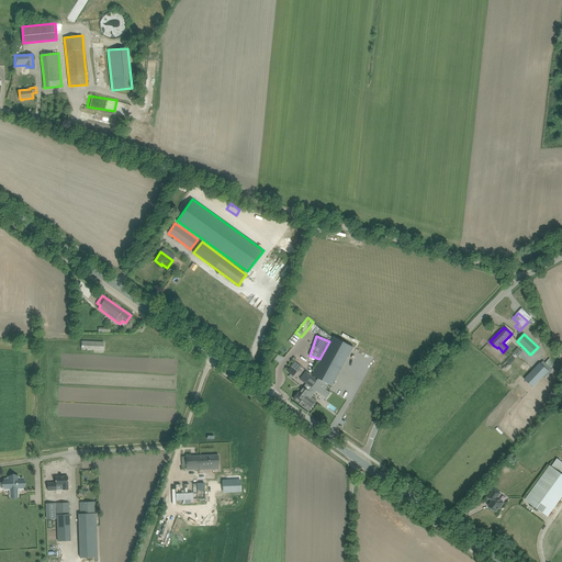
[(334,336),(313,375),(318,379),(329,384),(332,386),(353,347),(334,336)]
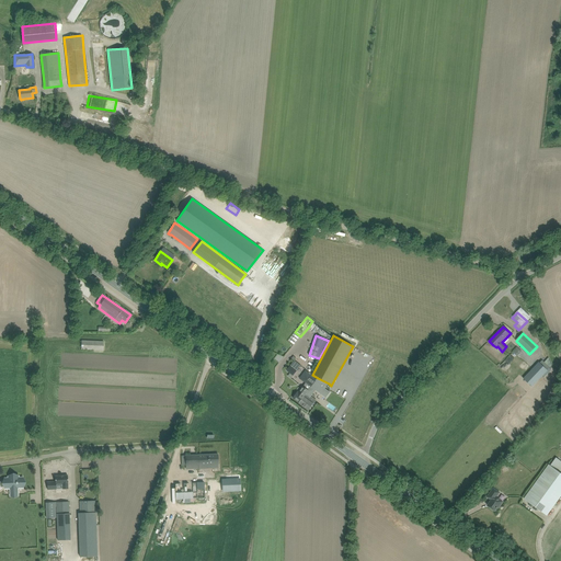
[(81,350),(103,351),(104,342),(82,341),(81,350)]
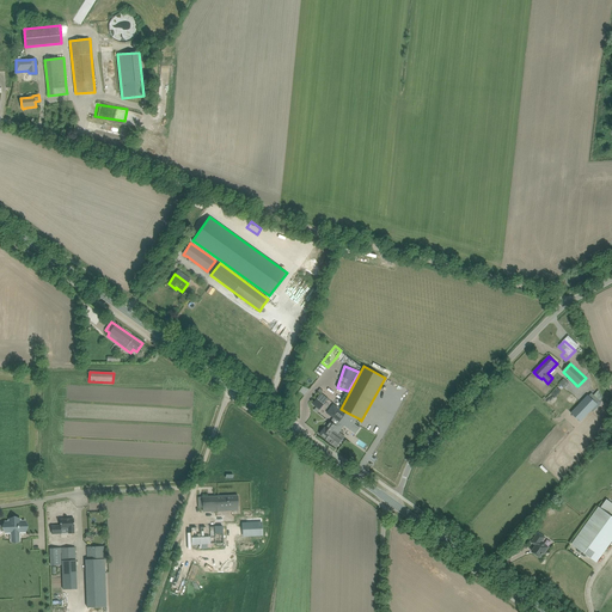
[(560,384),(564,389),(569,383),(564,378),(560,384)]
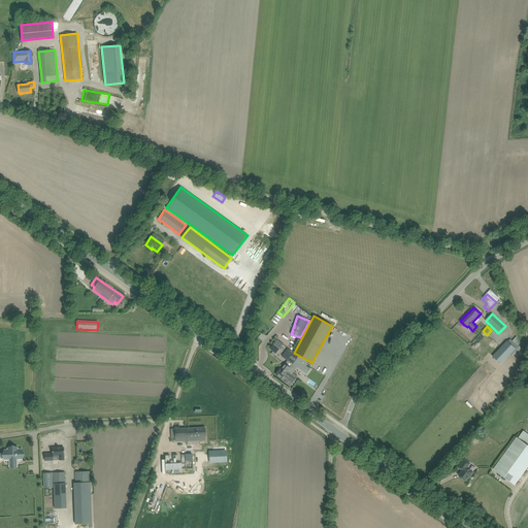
[(277,339),(269,349),(273,352),(271,354),(274,356),(284,344),(277,339)]
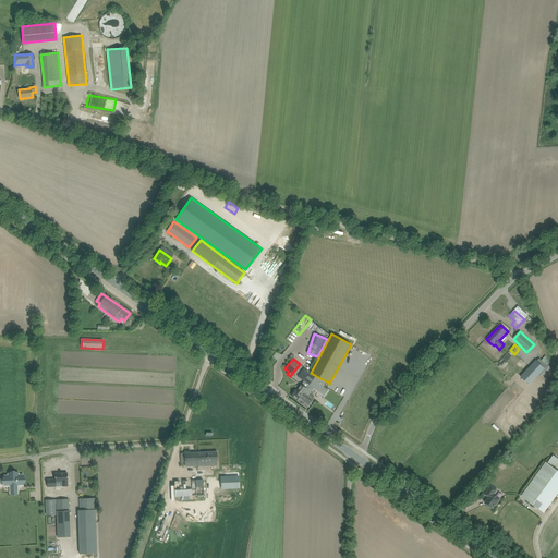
[(520,377),(529,385),(544,368),(536,361),(520,377)]
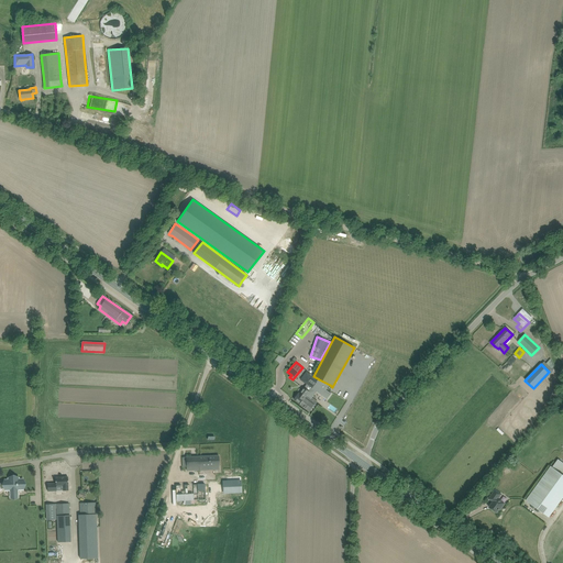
[(311,376),(306,384),(307,384),(312,388),(318,381),(311,376)]
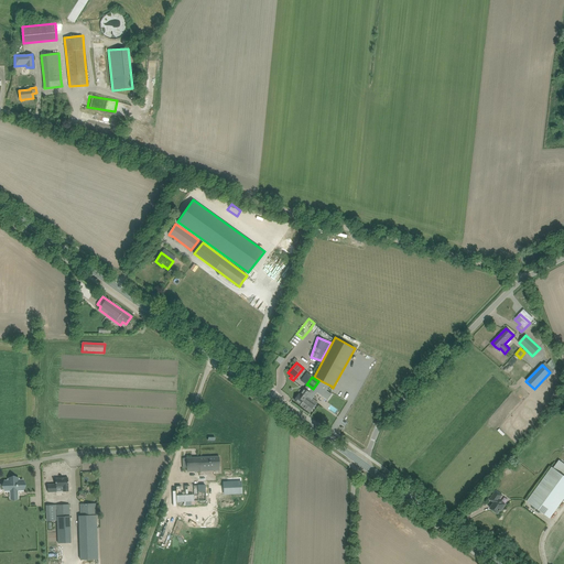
[(311,392),(301,404),(311,412),(318,402),(313,399),(317,392),(323,397),(326,390),(331,386),(320,380),(318,381),(313,389),(311,392)]
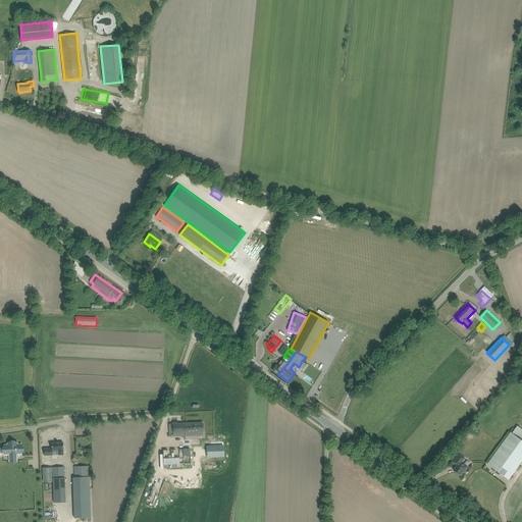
[(290,360),(284,356),(277,365),(272,370),(278,374),(288,363),(290,360)]
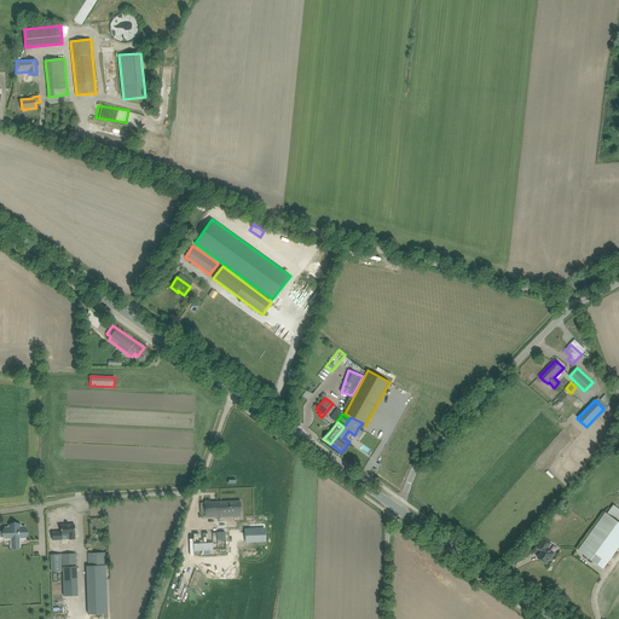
[(241,512),(241,507),(241,501),(201,503),(201,514),(206,514),(206,518),(219,516),(219,518),(238,516),(238,512),(241,512)]
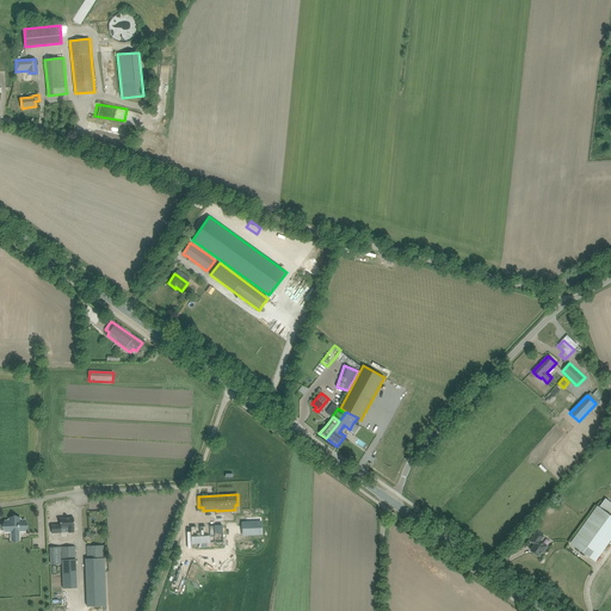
[(571,543),(596,562),(610,539),(610,516),(598,506),(571,543)]
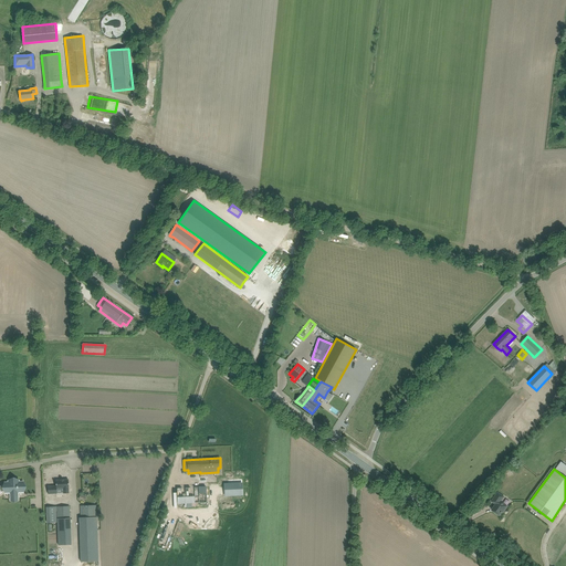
[(55,480),(56,485),(48,485),(49,494),(58,494),(58,489),(63,489),(63,493),(69,493),(69,480),(55,480)]
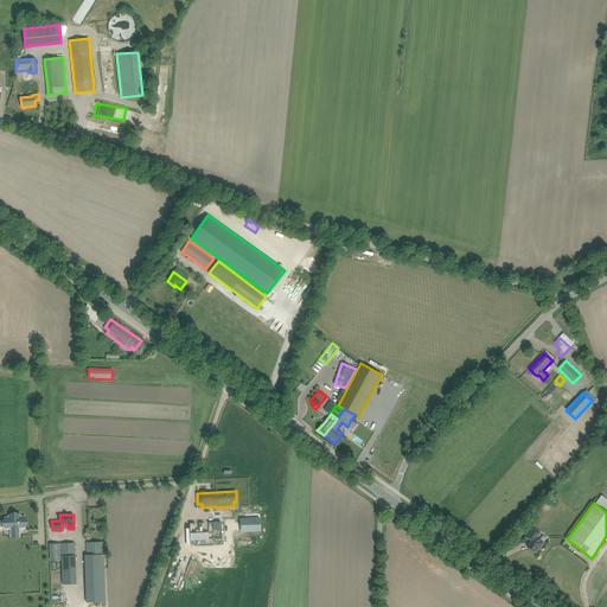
[(0,521),(0,528),(1,528),(1,526),(6,526),(6,528),(12,528),(12,532),(20,532),(20,528),(25,528),(25,517),(20,517),(20,516),(10,516),(10,517),(6,517),(6,521),(0,521)]
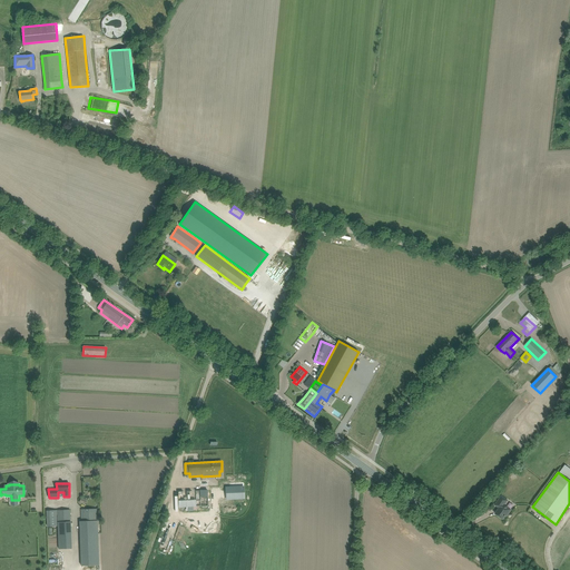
[(208,491),(200,491),(184,491),(178,491),(179,511),(185,511),(208,510),(208,491)]
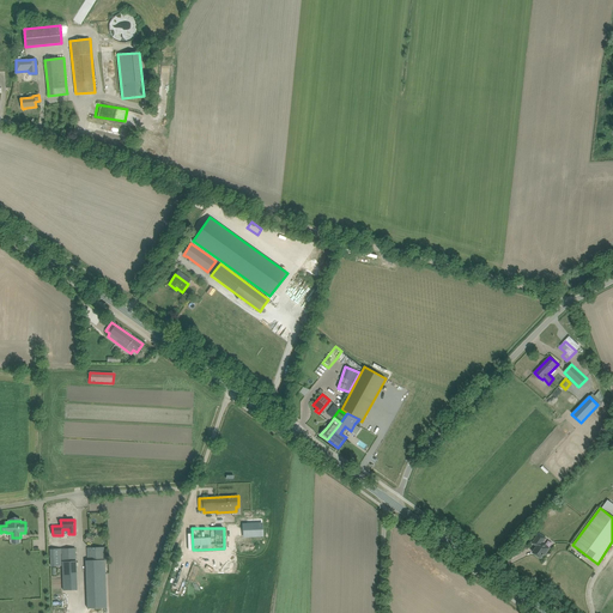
[(550,548),(544,545),(542,544),(546,538),(539,534),(533,542),(536,546),(533,552),(536,556),(536,557),(539,558),(539,557),(540,558),(544,554),(545,556),(550,548)]
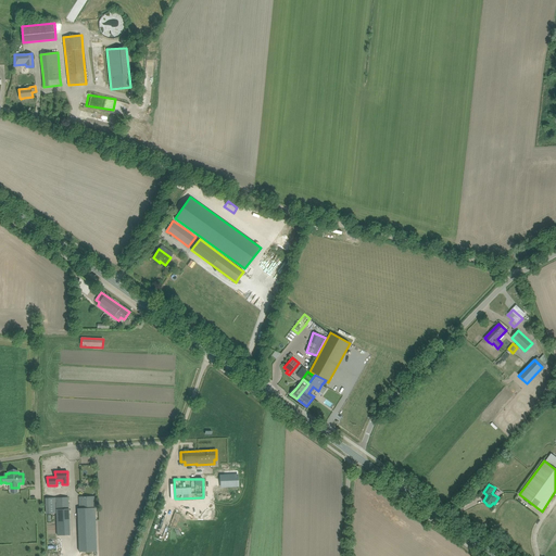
[(95,496),(79,497),(79,509),(78,510),(79,554),(97,553),(95,496)]
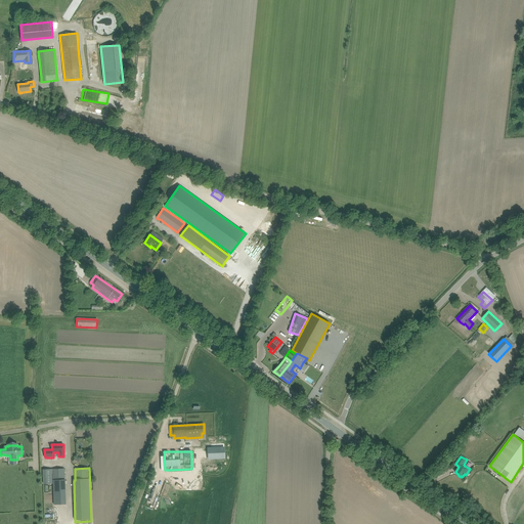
[(53,485),(53,490),(54,505),(66,505),(64,469),(52,469),(43,470),(43,484),(52,484),(52,473),(53,473),(53,485)]
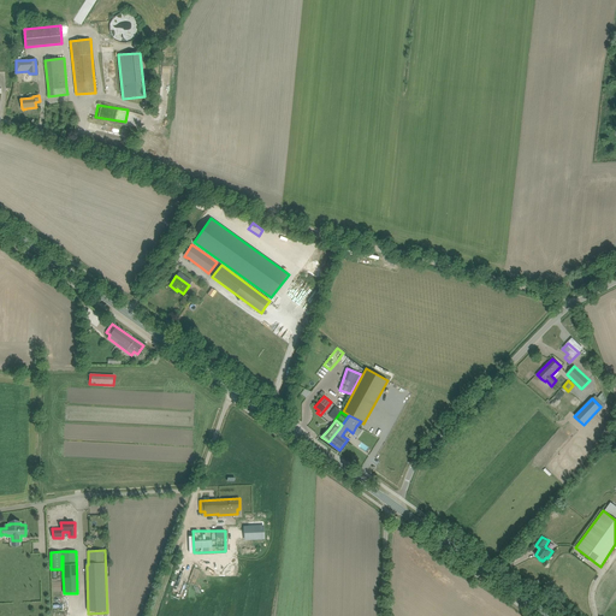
[(185,563),(179,578),(183,580),(189,564),(185,563)]
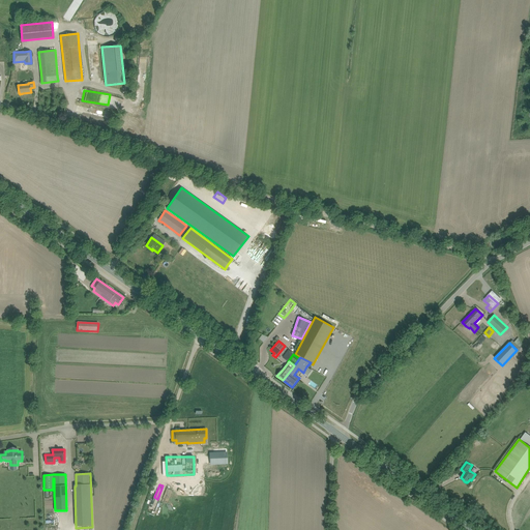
[(167,489),(162,501),(168,503),(173,491),(167,489)]
